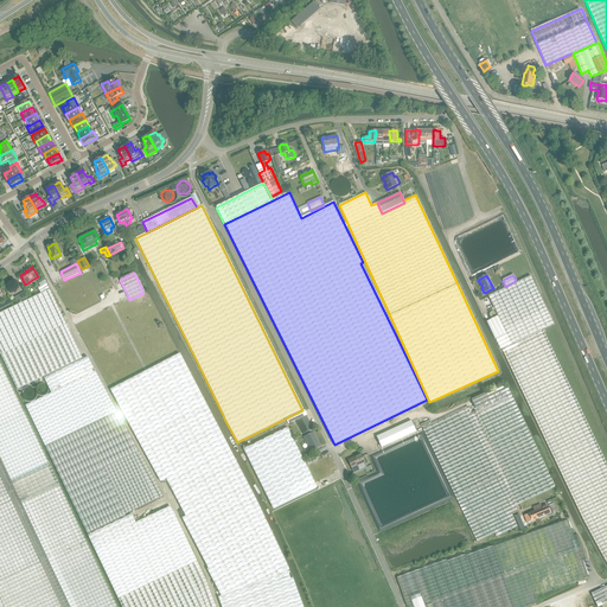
[(490,320),(486,323),(494,339),(496,339),(500,350),(502,350),(515,376),(516,379),(522,390),(526,401),(531,410),(536,421),(538,425),(543,435),(548,446),(554,457),(558,467),(563,478),(568,489),(574,499),(579,510),(581,513),(586,524),(592,535),(592,536),(595,542),(606,562),(606,564),(606,465),(543,330),(547,328),(554,325),(542,301),(530,276),(489,296),(498,317),(490,320)]
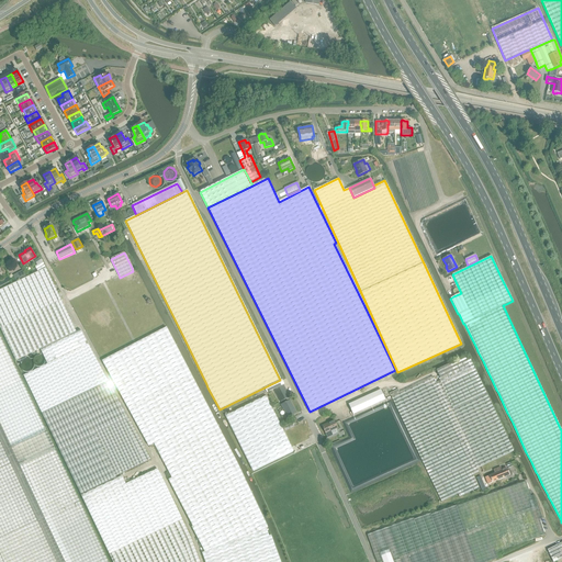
[(37,265),(34,266),(37,272),(45,269),(42,261),(41,258),(35,261),(37,265)]
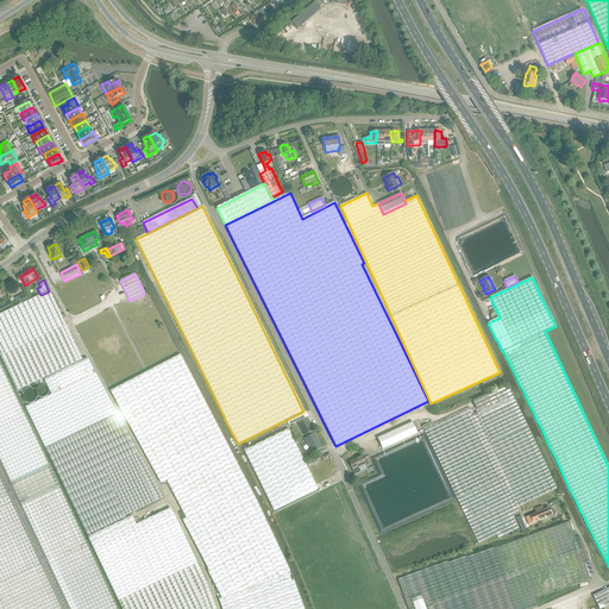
[(23,303),(0,314),(0,355),(17,390),(44,378),(82,359),(81,358),(55,302),(49,292),(41,295),(39,295),(39,296),(38,296),(37,296),(33,299),(25,302),(23,303)]
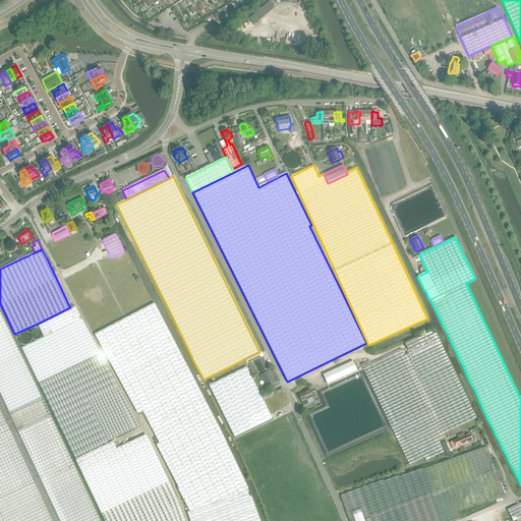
[(0,265),(0,266),(10,261),(7,256),(0,259),(0,265)]
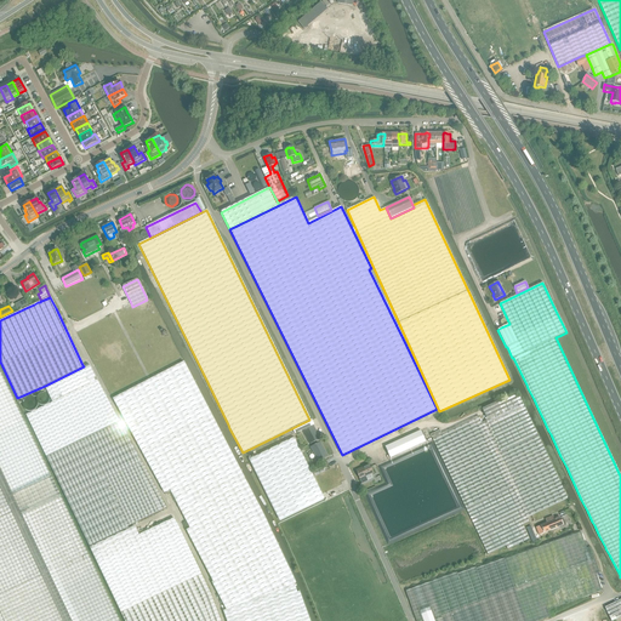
[(84,366),(45,386),(52,402),(97,381),(87,363),(83,365),(84,366)]
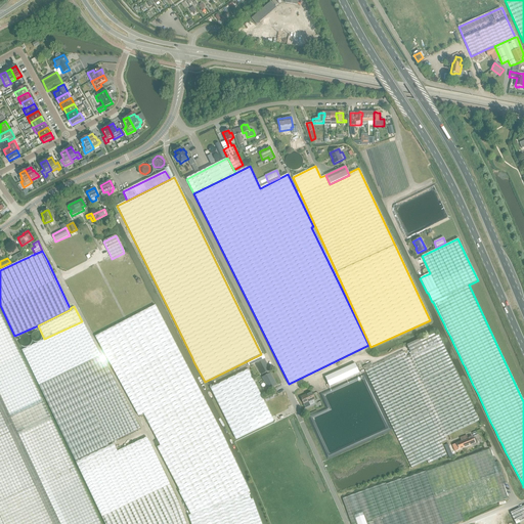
[(94,337),(137,415),(142,411),(151,430),(205,402),(155,306),(94,337)]
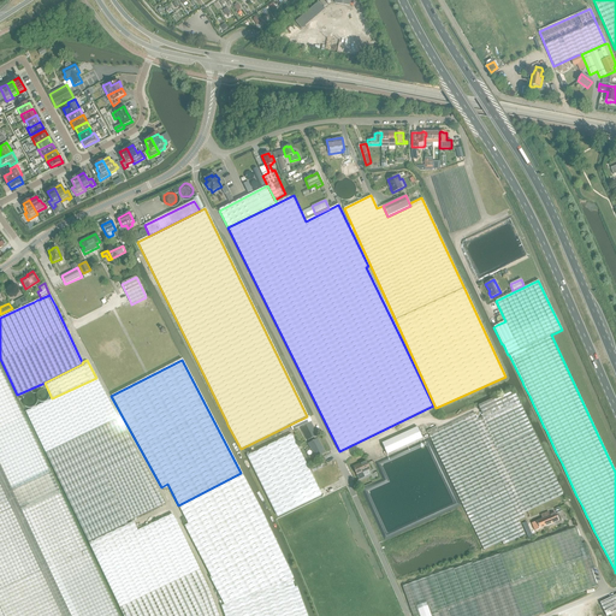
[(0,368),(0,615),(118,615),(60,493),(53,480),(0,368)]
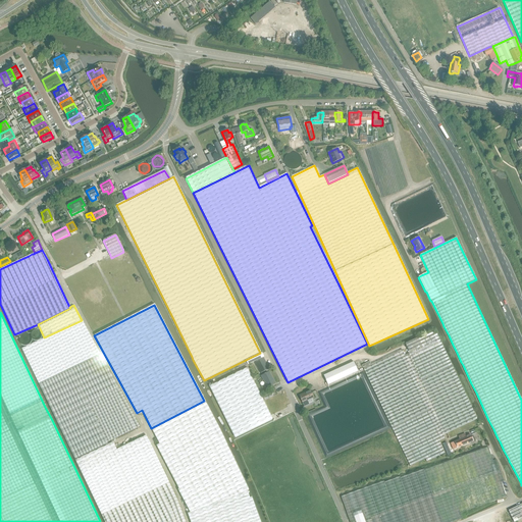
[(44,337),(21,349),(74,460),(108,444),(106,440),(139,425),(82,320),(44,337)]
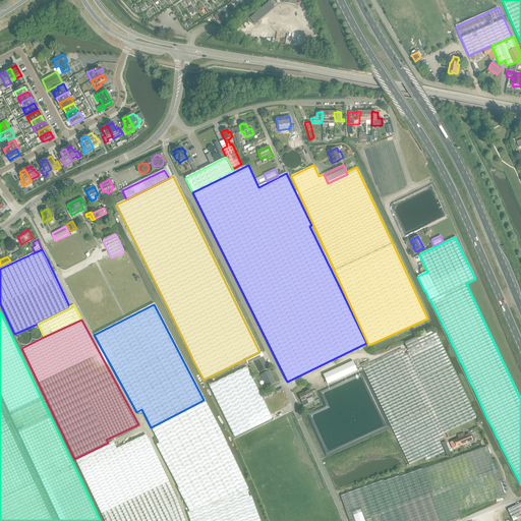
[(38,333),(38,332),(38,331),(37,330),(36,329),(35,329),(34,328),(32,329),(31,330),(30,331),(30,332),(30,334),(31,335),(32,336),(34,337),(35,336),(36,336),(37,335),(38,334),(38,333)]
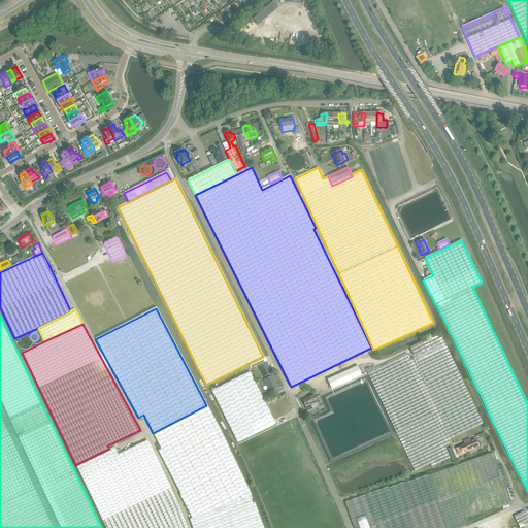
[(437,335),(423,341),(427,351),(414,357),(413,358),(414,358),(409,360),(406,354),(367,373),(415,471),(430,464),(431,467),(450,458),(444,447),(450,444),(448,440),(483,424),(441,336),(438,338),(437,335)]
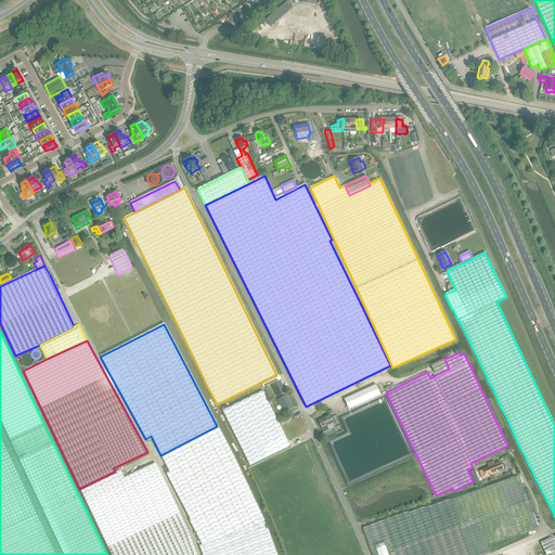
[(30,359),(30,358),(29,357),(28,355),(27,353),(26,353),(25,353),(23,353),(22,355),(21,357),(20,358),(21,360),(21,361),(22,362),(23,363),(25,363),(27,363),(28,362),(29,361),(30,360),(30,359)]
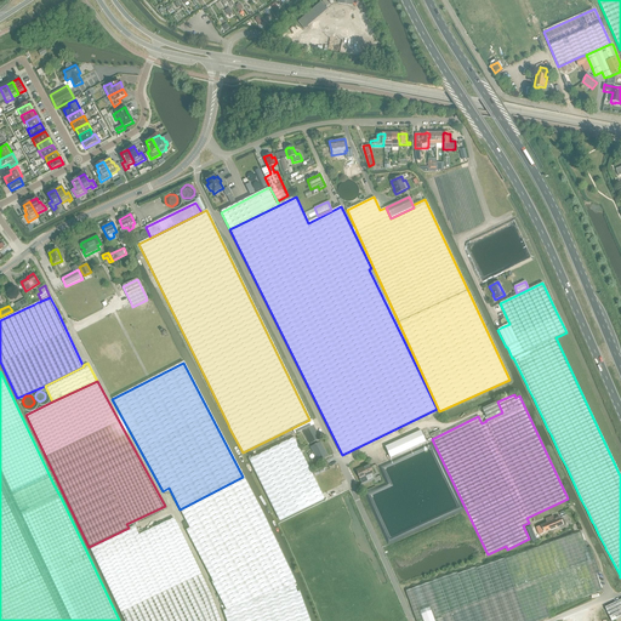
[(482,409),(486,420),(502,412),(497,402),(482,409)]
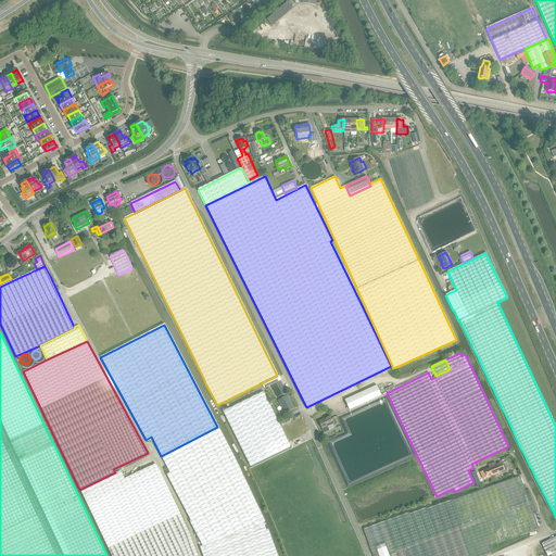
[(273,384),(278,396),(286,393),(280,381),(281,381),(279,376),(263,384),(265,389),(273,384)]
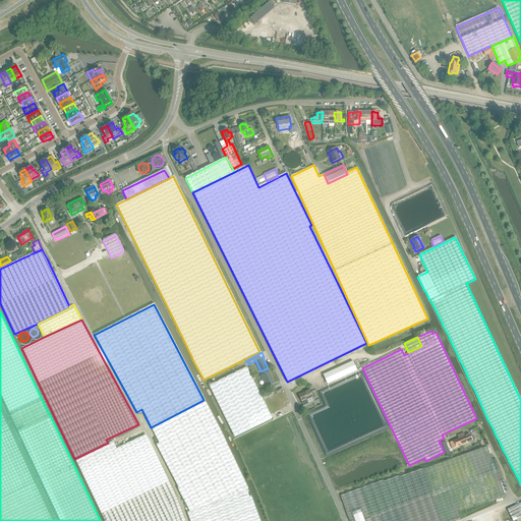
[(323,375),(327,385),(357,370),(353,361),(323,375)]
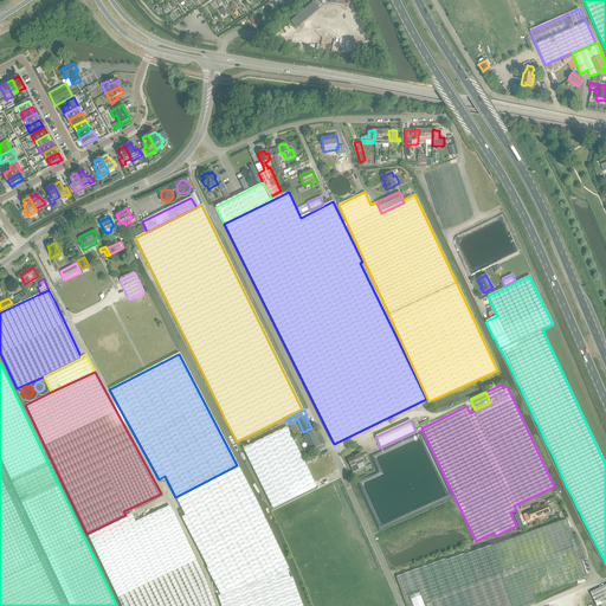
[(287,427),(244,449),(274,508),(316,487),(287,427)]
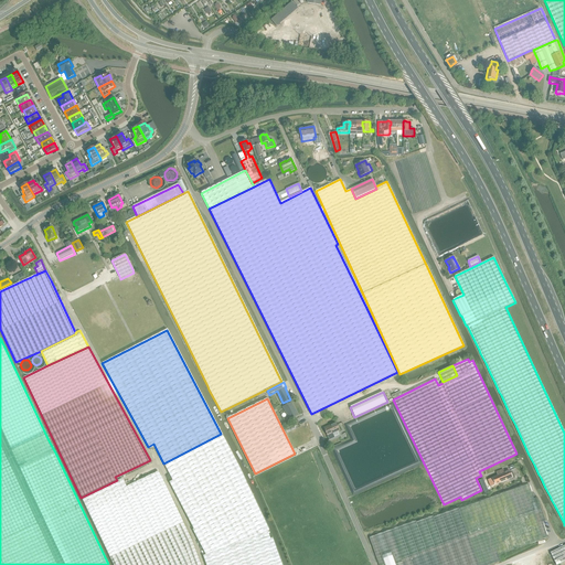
[(285,406),(289,416),(291,418),(298,415),(291,403),(285,406)]
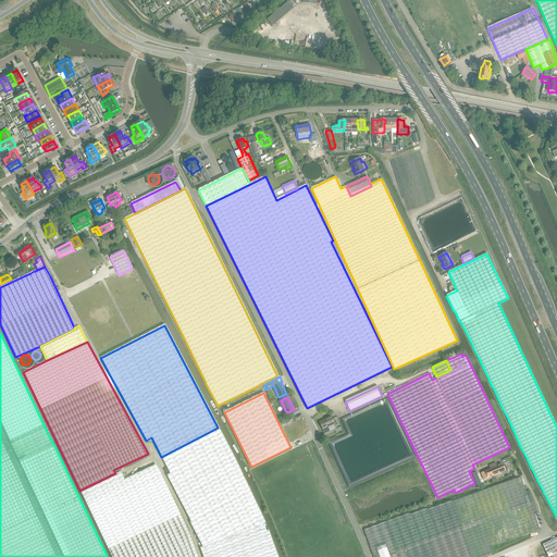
[(331,417),(319,422),(322,430),(324,434),(330,432),(329,431),(334,429),(333,425),(334,424),(331,417)]
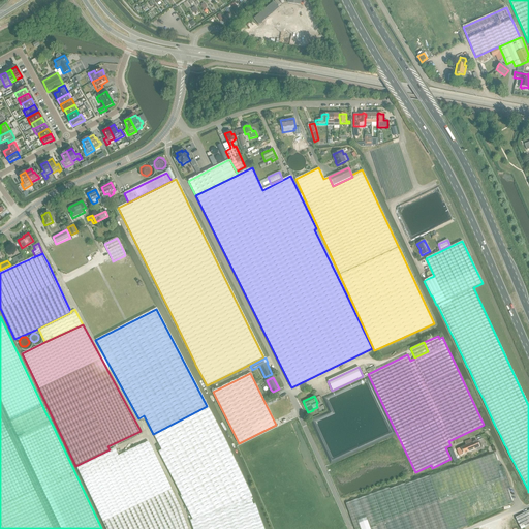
[(154,435),(162,449),(159,452),(182,496),(181,496),(192,519),(194,519),(250,498),(250,497),(252,496),(209,407),(154,435)]
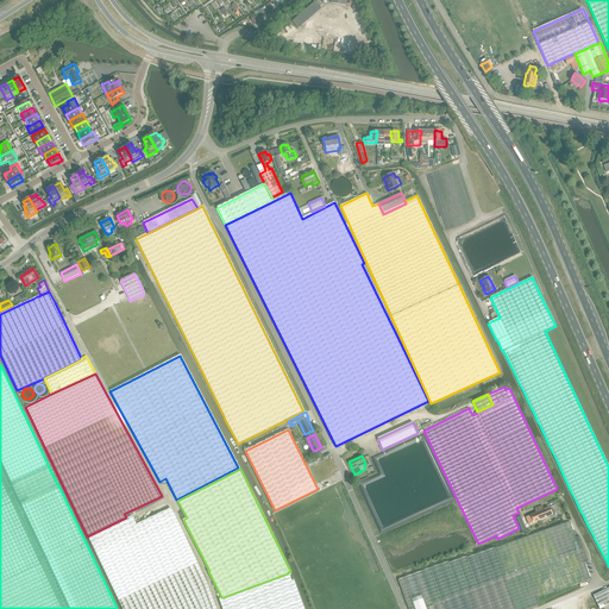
[(535,514),(538,521),(552,516),(548,508),(548,507),(546,508),(547,509),(542,510),(541,507),(534,509),(535,514)]
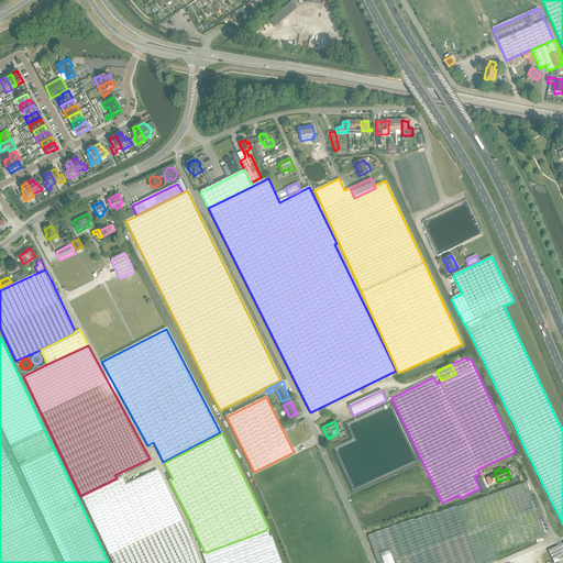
[(200,562),(198,554),(191,536),(159,474),(156,470),(125,484),(122,477),(81,497),(112,562),(200,562)]
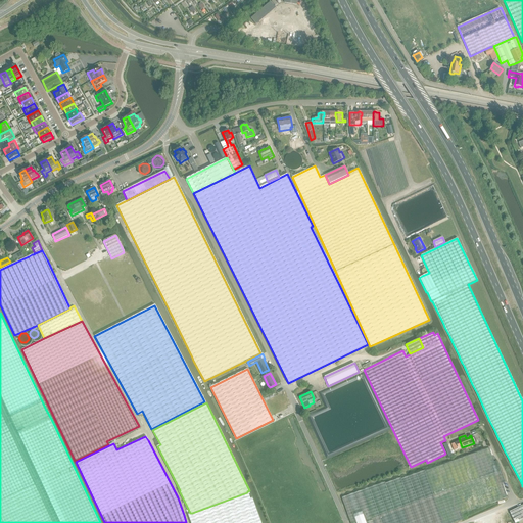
[(454,452),(462,447),(460,441),(455,443),(450,444),(454,452)]
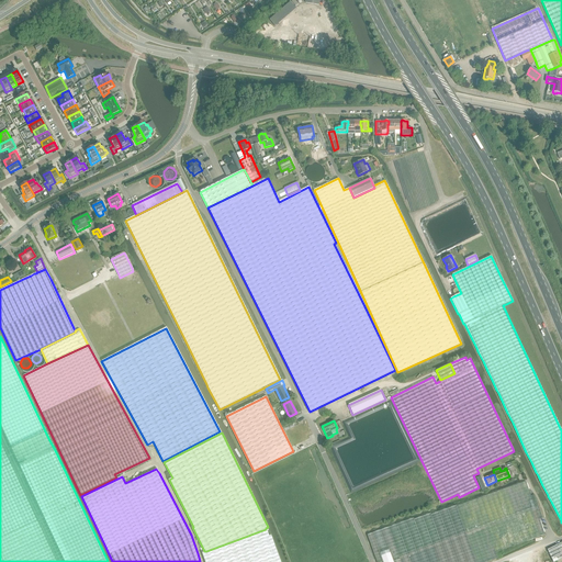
[(482,492),(485,490),(480,476),(475,478),(482,492)]
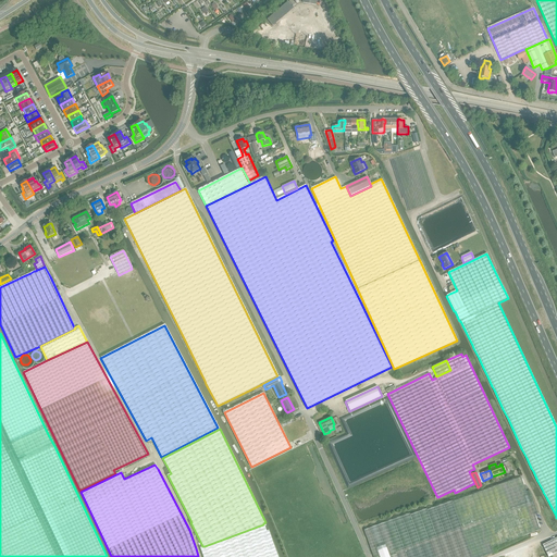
[(373,556),(380,556),(388,554),(390,556),(484,556),(493,554),(491,547),(540,530),(534,515),(537,514),(530,491),(527,492),(521,478),(453,503),(452,502),(428,510),(426,509),(410,515),(410,514),(364,531),(373,556)]
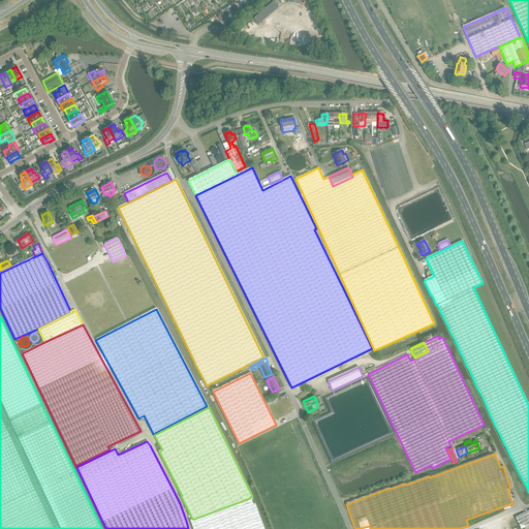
[(190,521),(192,528),(263,528),(254,504),(252,505),(250,499),(190,521)]
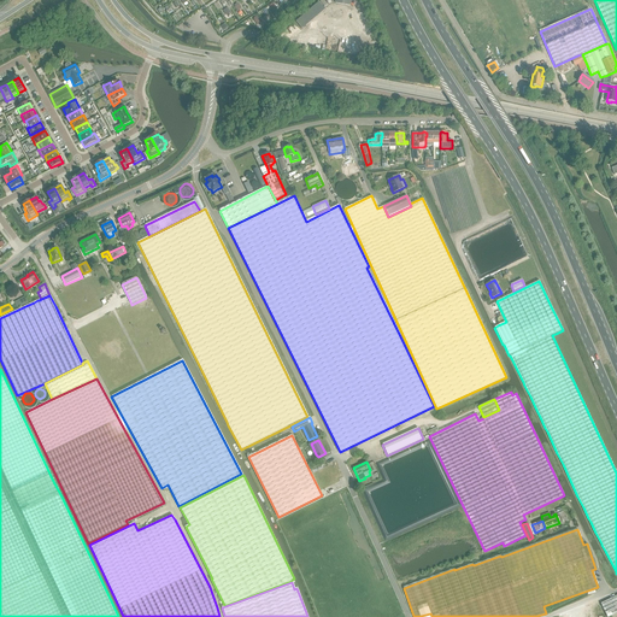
[(606,616),(607,616),(616,612),(616,595),(601,604),(606,616)]
